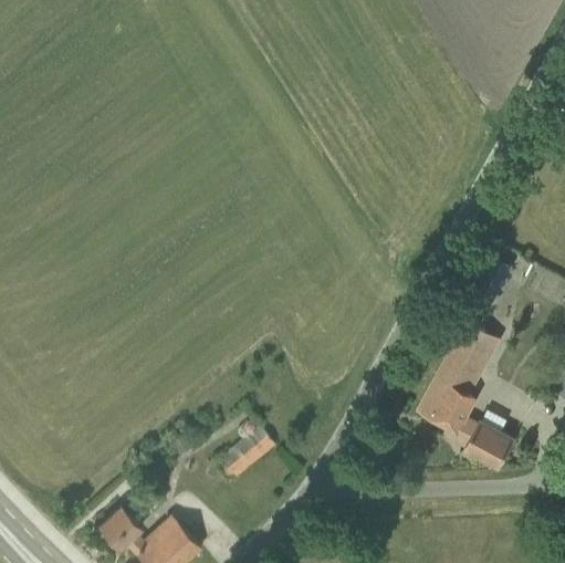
[(485,323),(510,264),(487,254),(462,313),(485,323)]
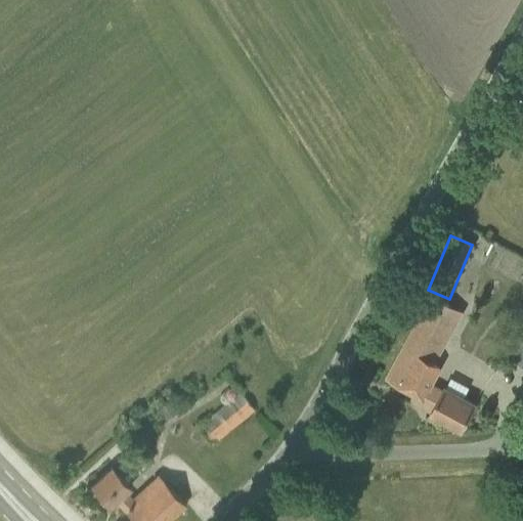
[(462,313),(431,298),(388,382),(421,399),(418,405),(434,414),(432,417),(436,419),(436,421),(444,425),(446,424),(463,432),(475,408),(444,393),(443,396),(432,391),(442,371),(435,366),(462,313)]
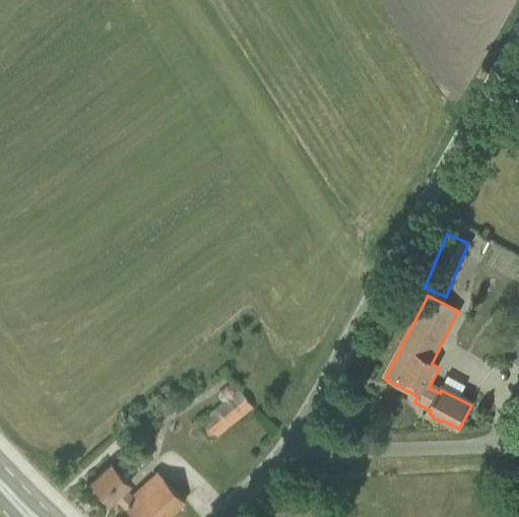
[(518,338),(513,335),(502,356),(518,364),(518,338)]
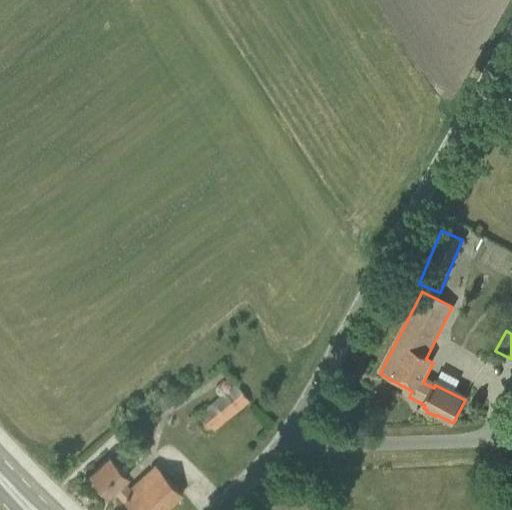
[(249,403),(236,387),(194,421),(207,437),(249,403)]
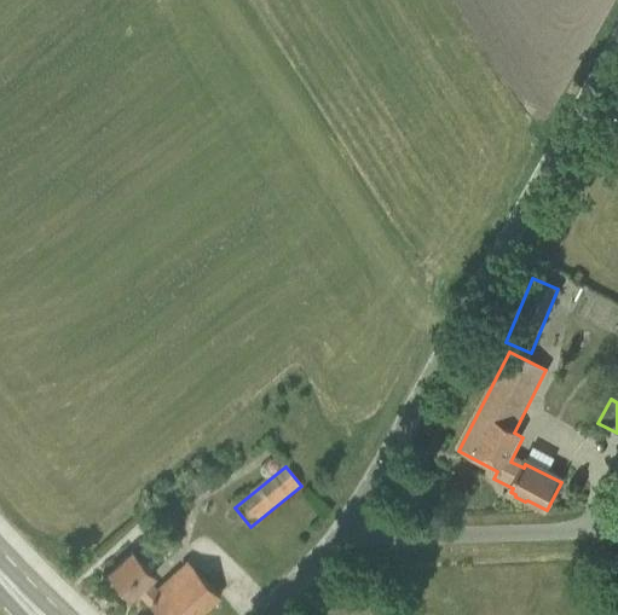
[(204,614),(221,599),(189,564),(159,593),(149,584),(156,576),(137,553),(109,576),(131,601),(138,595),(156,614),(204,614)]
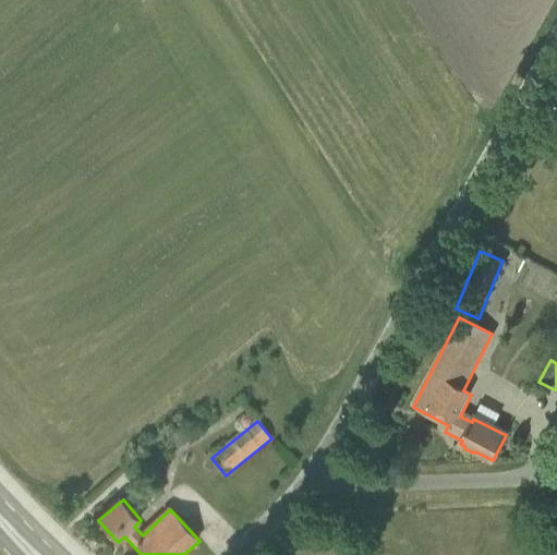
All buildings are outlined.
